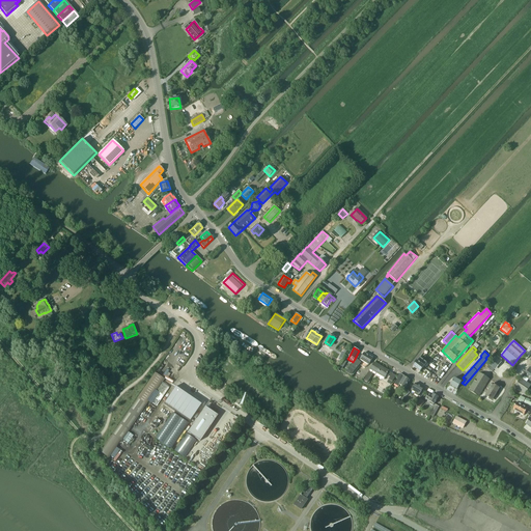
[(364,353),(360,360),(363,362),(360,365),(365,368),(368,365),(372,358),(364,353)]
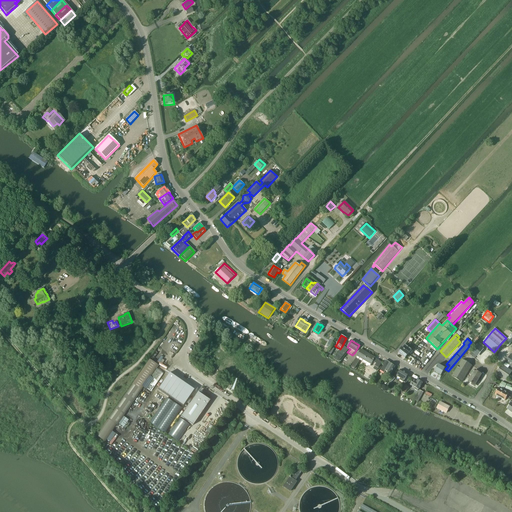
[(409,353),(411,350),(404,345),(402,348),(398,353),(405,358),(409,353)]
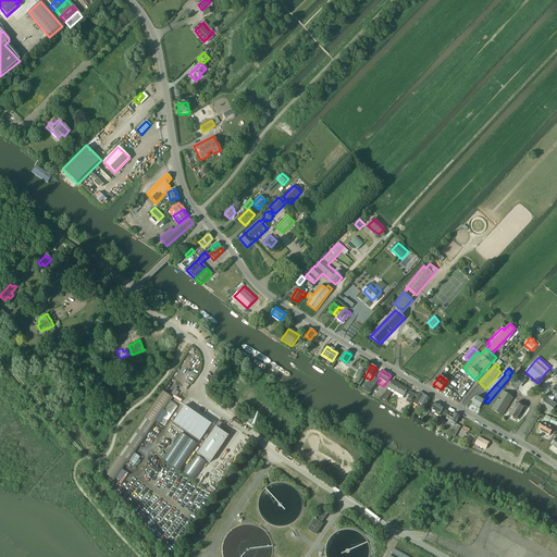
[(369,393),(379,381),(373,376),(363,390),(369,393)]
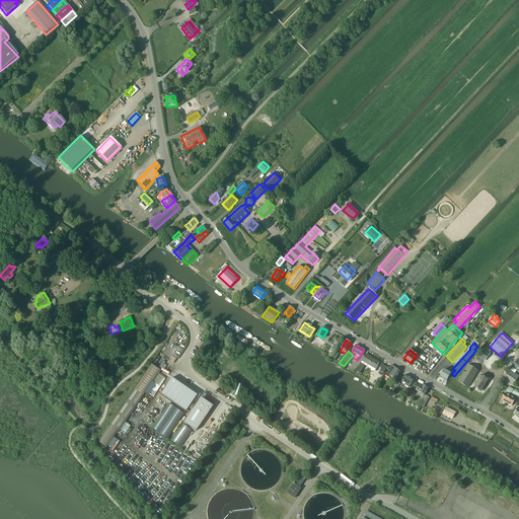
[(376,370),(380,363),(380,362),(379,363),(369,357),(369,356),(366,355),(362,362),(375,369),(375,370),(376,370)]
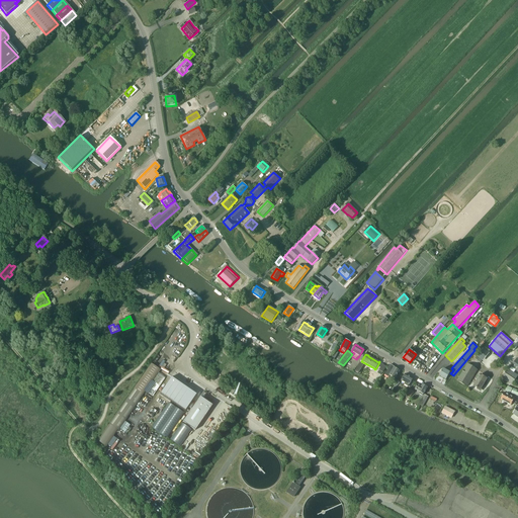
[(358,373),(364,364),(360,362),(355,371),(358,373)]
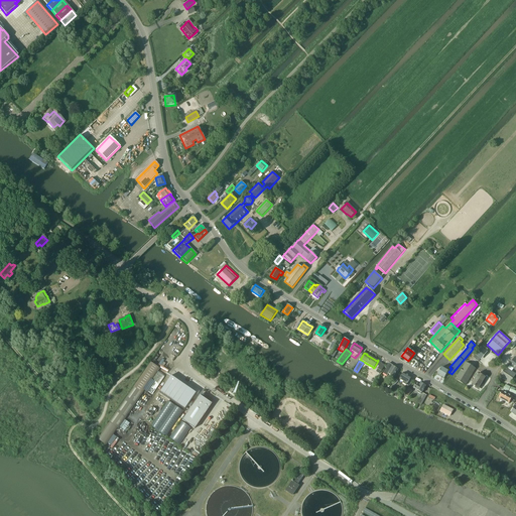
[(377,361),(375,365),(379,367),(378,369),(376,372),(379,374),(380,374),(381,371),(385,366),(381,363),(377,361)]
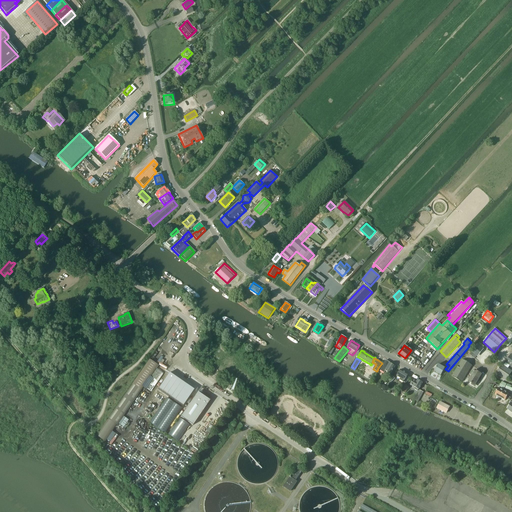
[(158,366),(149,360),(96,436),(105,442),(143,387),(146,388),(147,388),(155,376),(156,376),(159,372),(156,369),(158,366)]
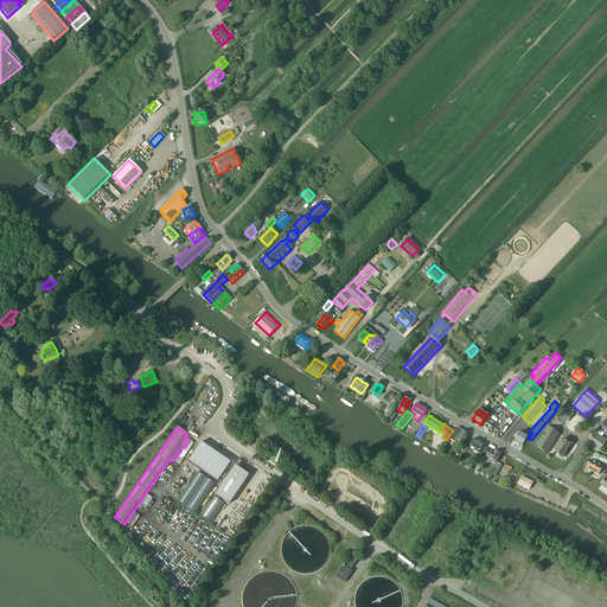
[(548,453),(560,434),(548,427),(536,446),(548,453)]
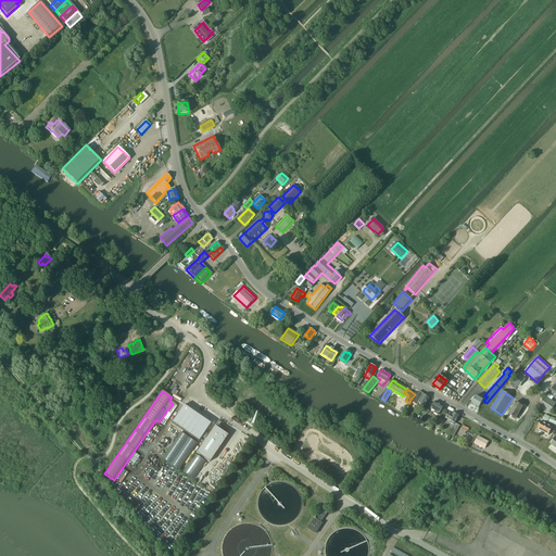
[(424,406),(429,399),(424,394),(419,392),(418,392),(416,396),(417,397),(414,401),(424,406)]
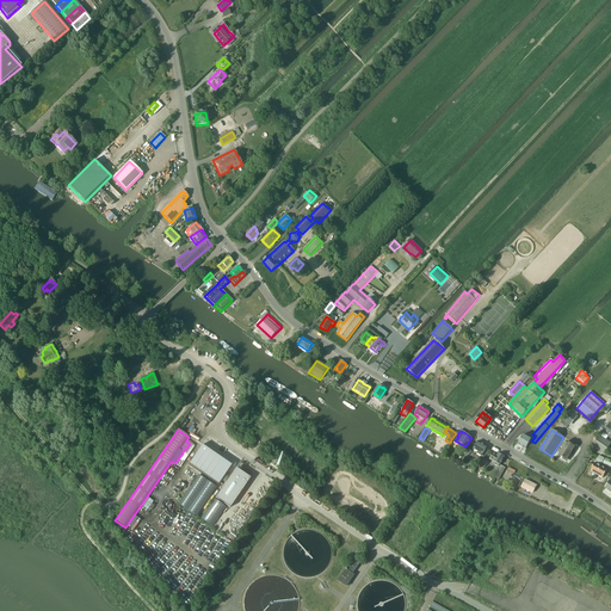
[(526,448),(531,439),(523,436),(518,443),(526,448)]
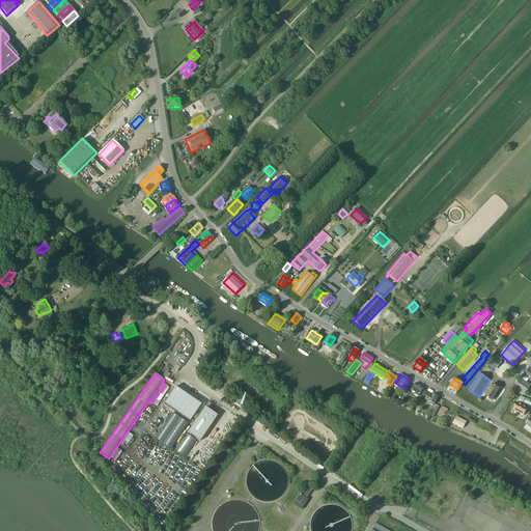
[(525,394),(530,385),(521,379),(514,388),(525,394)]
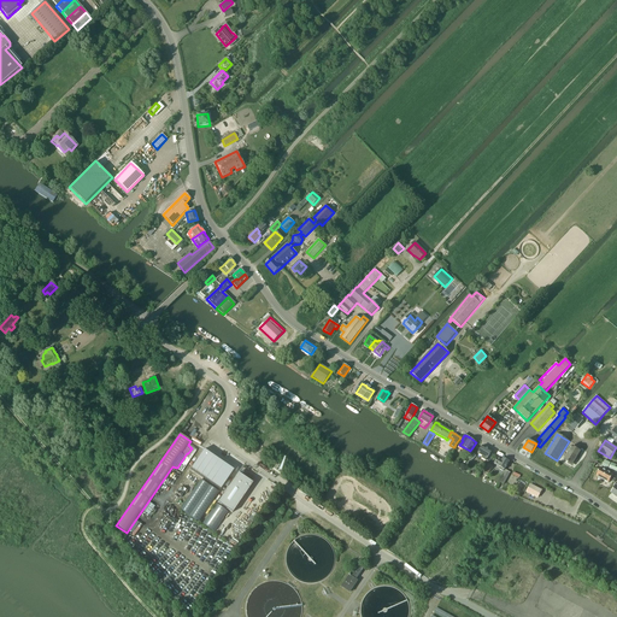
[(487,459),(492,451),(482,446),(479,453),(487,459)]
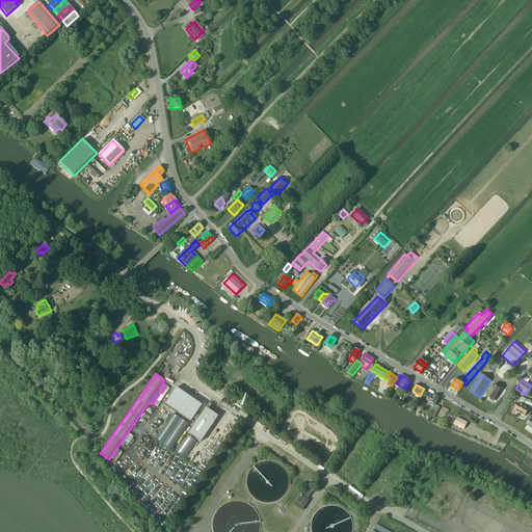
[(493,386),(490,384),(487,389),(490,391),(486,396),(494,400),(500,390),(493,386)]
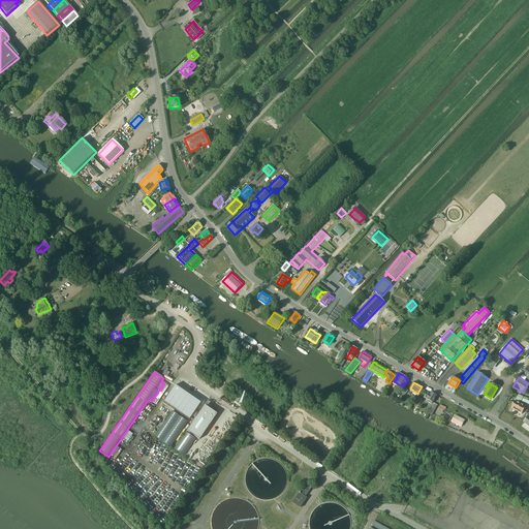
[(169,411),(172,408),(181,395),(173,389),(161,405),(169,411)]
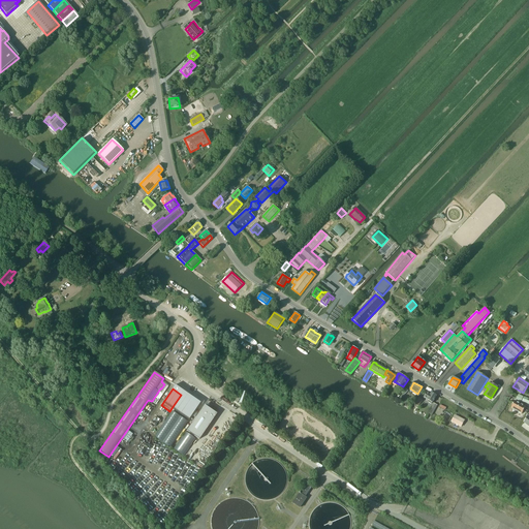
[(424,398),(427,400),(429,401),(429,403),(431,404),(432,403),(433,403),(436,396),(431,393),(430,395),(427,393),(424,398)]
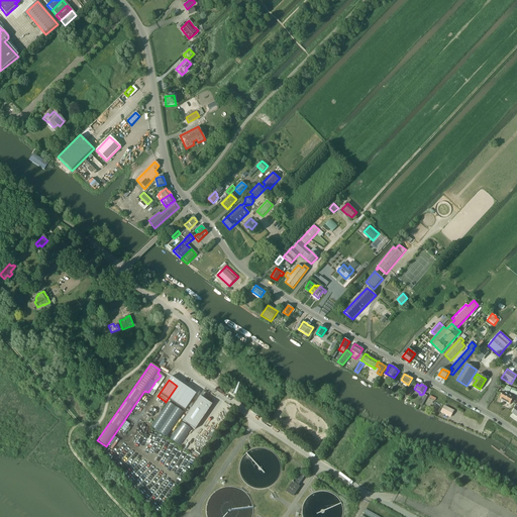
[(409,397),(413,392),(409,389),(405,394),(409,397)]
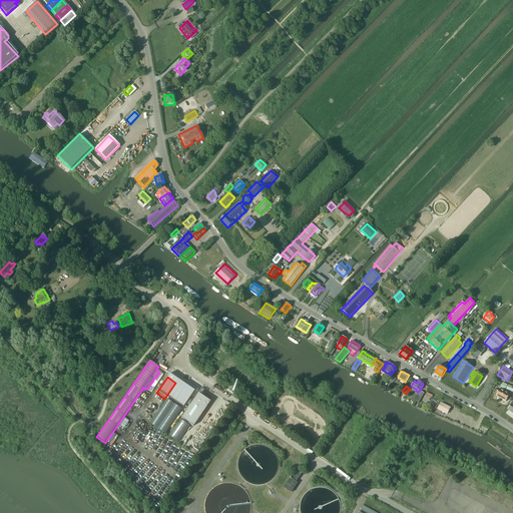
[(495,396),(501,399),(504,392),(499,389),(495,396)]
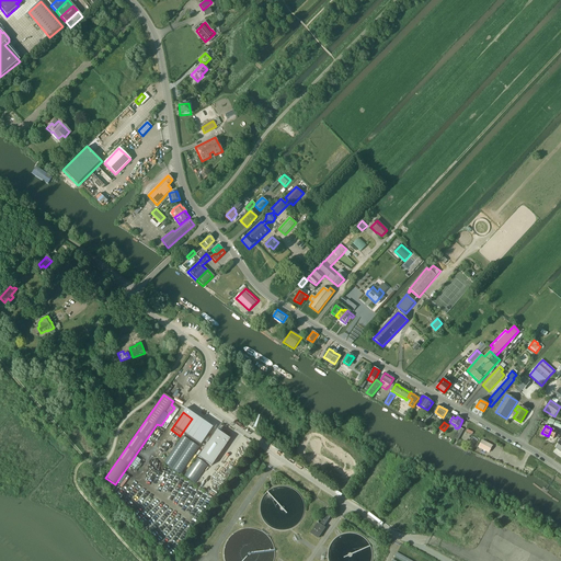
[(551,428),(548,436),(553,439),(557,432),(556,431),(557,428),(554,427),(553,430),(551,428)]
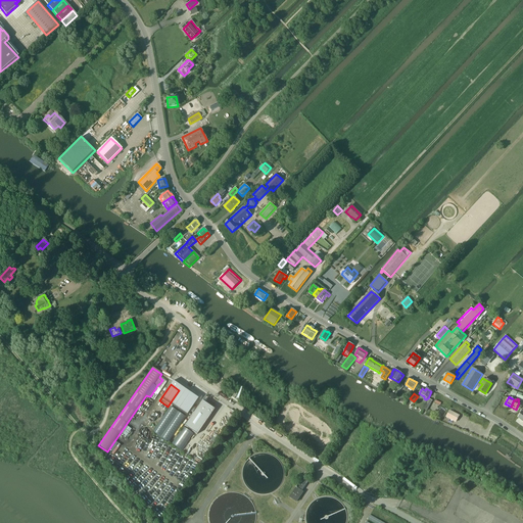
[(201,401),(185,426),(197,434),(214,410),(201,401)]
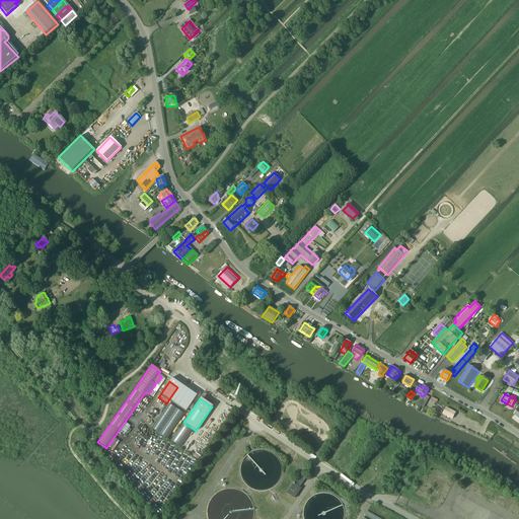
[(158,434),(175,409),(168,403),(151,429),(158,434)]
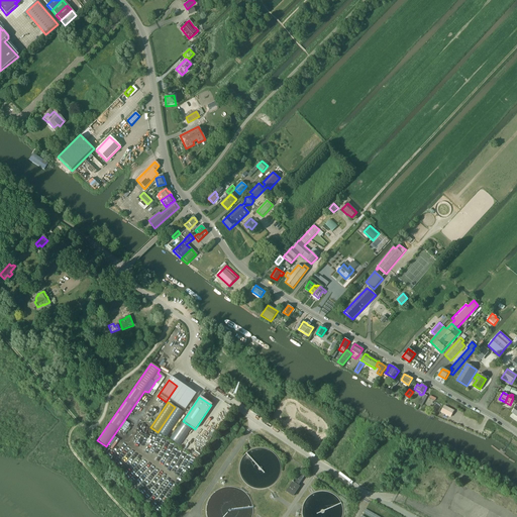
[(450,417),(453,411),(444,406),(441,412),(450,417)]
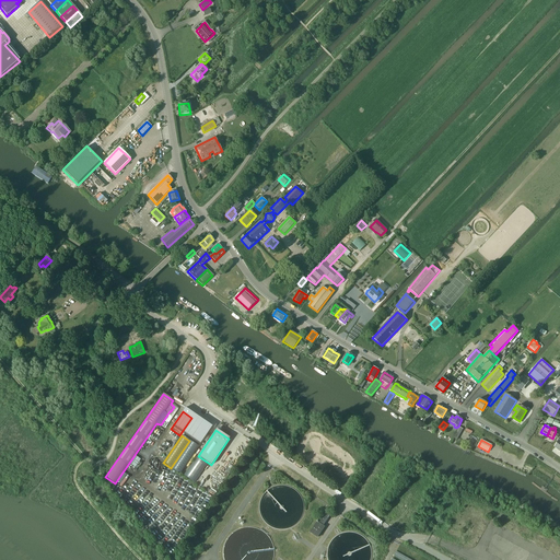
[(179,474),(198,446),(190,441),(172,468),(179,474)]
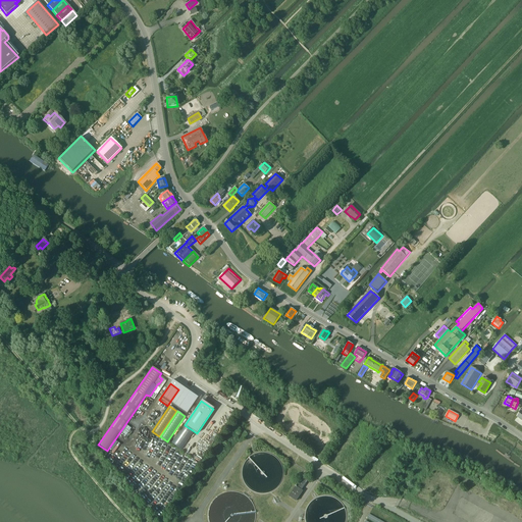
[(180,450),(193,433),(183,426),(171,444),(180,450)]
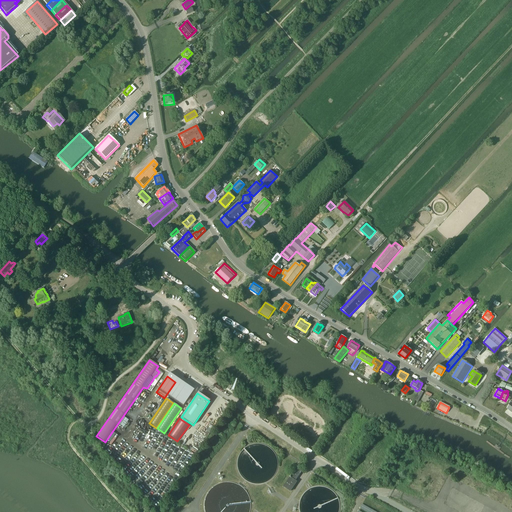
[(295,481),(302,471),(297,467),(283,487),(290,491),(297,482),(295,481)]
